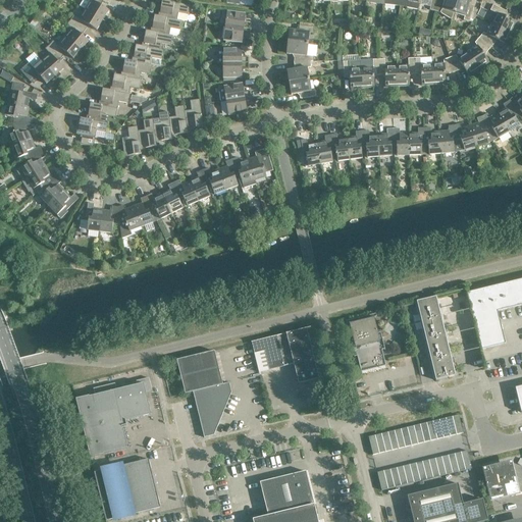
[(104,1),(102,0),(83,0),(80,6),(85,10),(102,21),(108,11),(100,6),(104,1)]
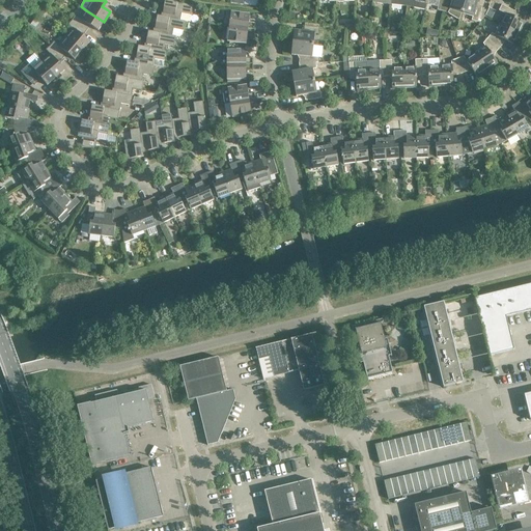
[(409,0),(408,7),(425,10),(426,4),(426,0),(409,0)]
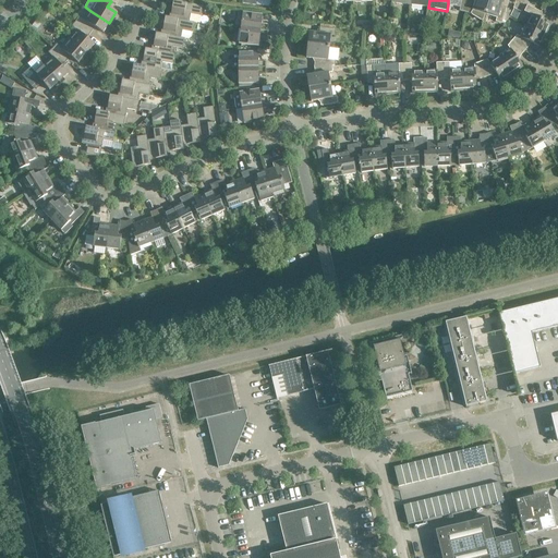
[(448,0),(448,4),(460,8),(459,11),(465,13),(469,0),(448,0)]
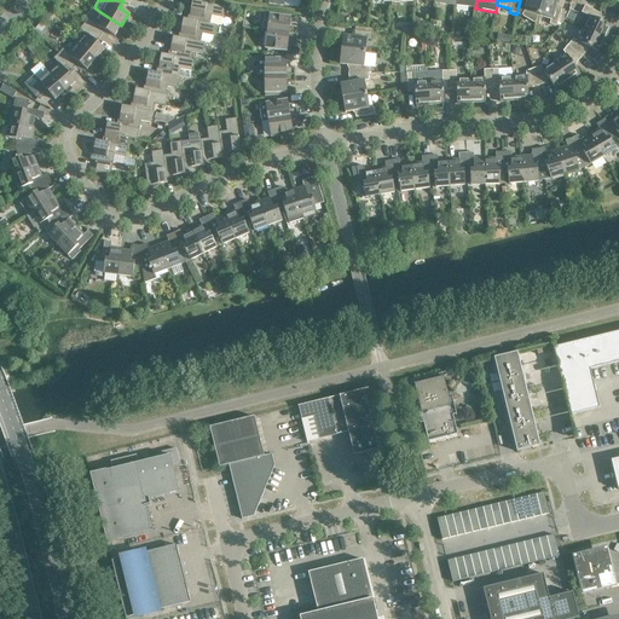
[(520,0),(516,15),(522,16),(522,15),(534,23),(536,23),(538,16),(542,0),(520,0)]
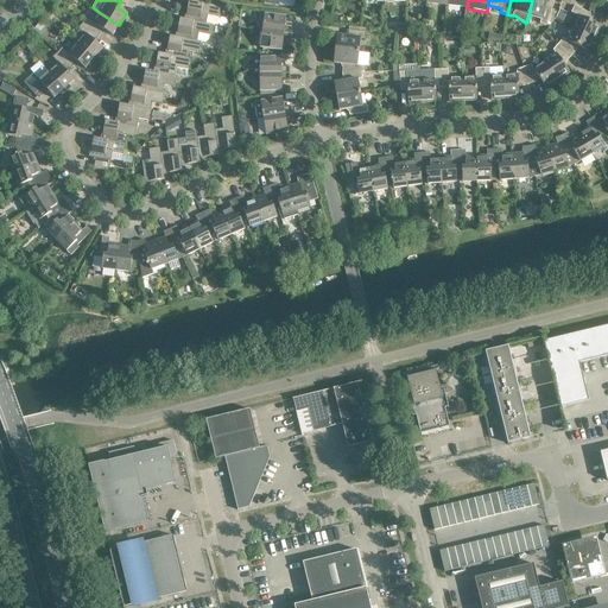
[(548,0),(532,0),(529,16),(542,19),(539,24),(546,26),(552,10),(545,7),(548,0)]
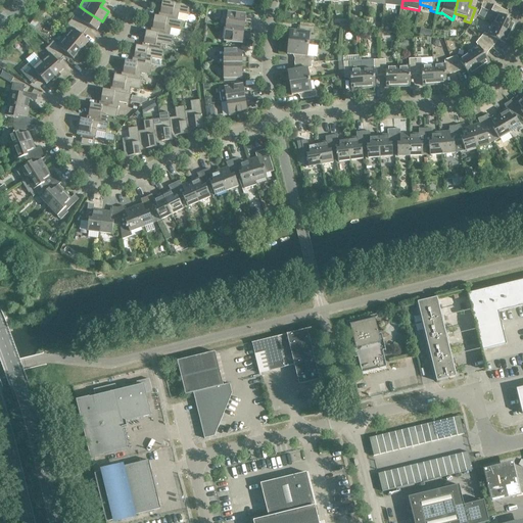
[(190,6),(162,1),(159,17),(177,20),(178,20),(182,21),(184,21),(186,19),(187,15),(188,15),(190,6)]
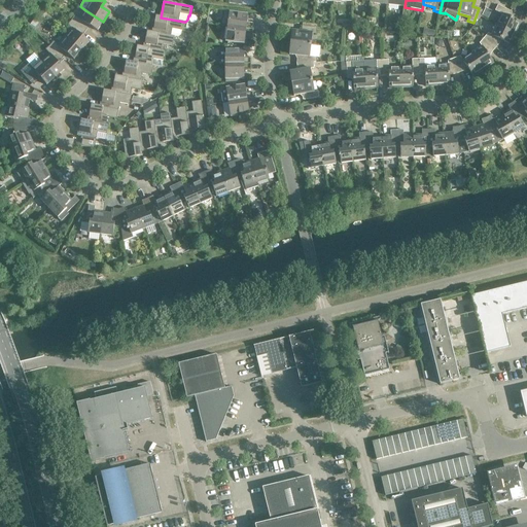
[(501,14),(496,25),(515,34),(520,23),(508,16),(511,11),(497,5),(495,11),(501,14)]
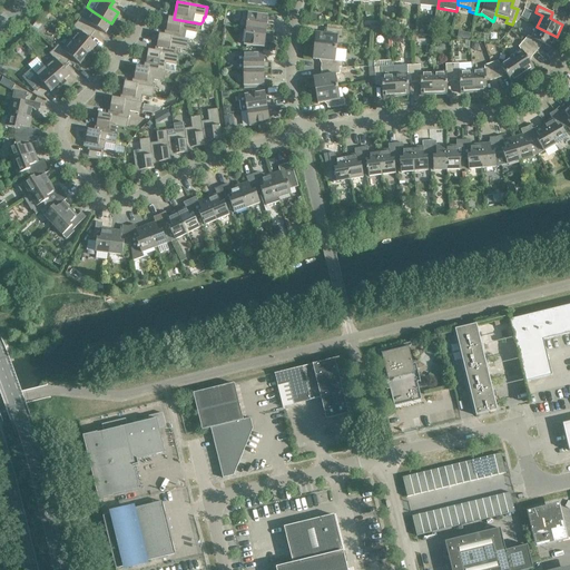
[(111,23),(92,11),(86,21),(80,17),(77,22),(92,33),(97,28),(105,33),(111,23)]
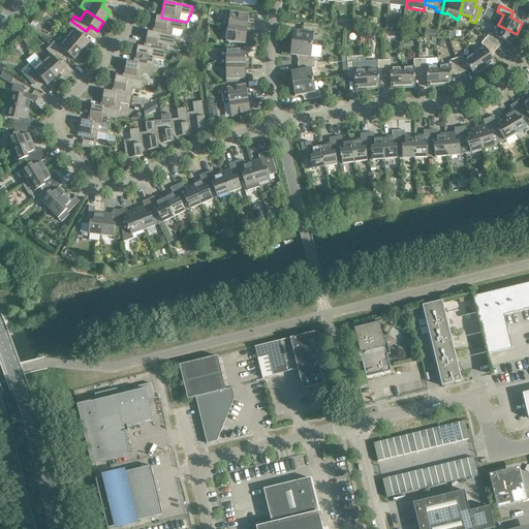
[(249,14),(230,11),(228,27),(254,30),(254,29),(253,29),(254,25),(255,25),(255,23),(248,22),(249,14)]
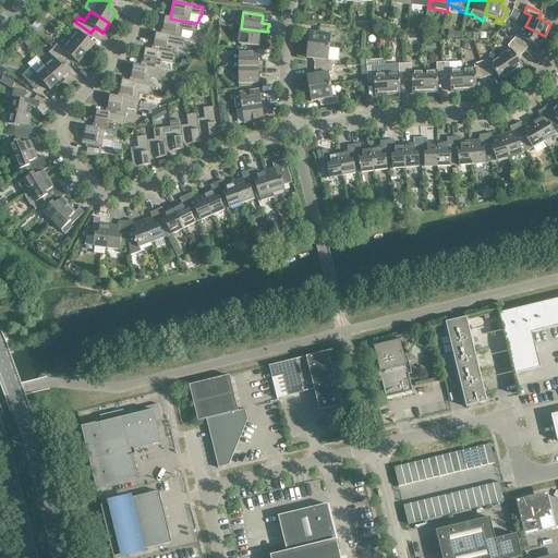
[(165,17),(161,35),(181,38),(184,38),(186,39),(190,37),(190,33),(192,33),(194,23),(190,22),(189,22),(170,19),(165,17)]
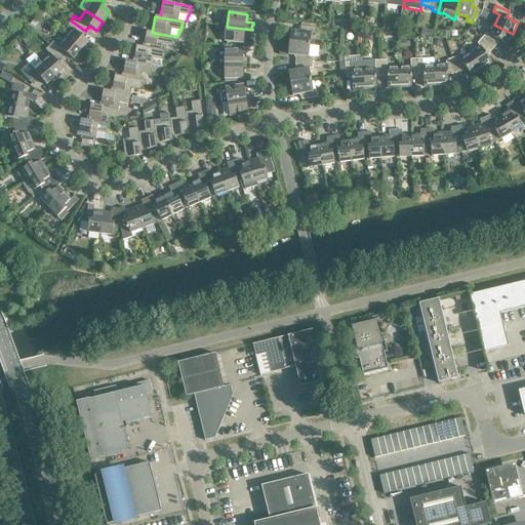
[(85,31),(71,21),(68,25),(72,29),(65,37),(81,51),(88,42),(81,36),(85,31)]
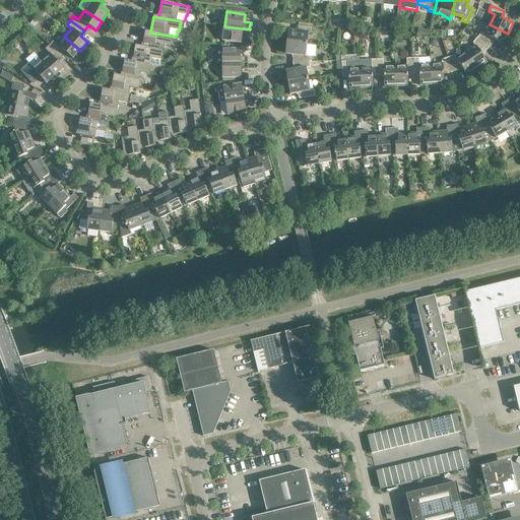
[(508,34),(490,24),(484,35),(481,33),(477,38),(489,48),(493,43),(490,41),(492,39),(503,44),(508,34)]
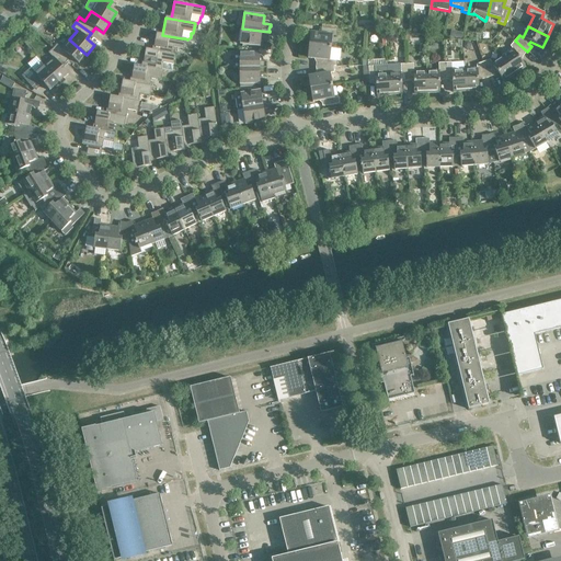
[(310,33),(309,46),(331,48),(332,36),(336,36),(338,30),(321,27),(321,34),(310,33)]
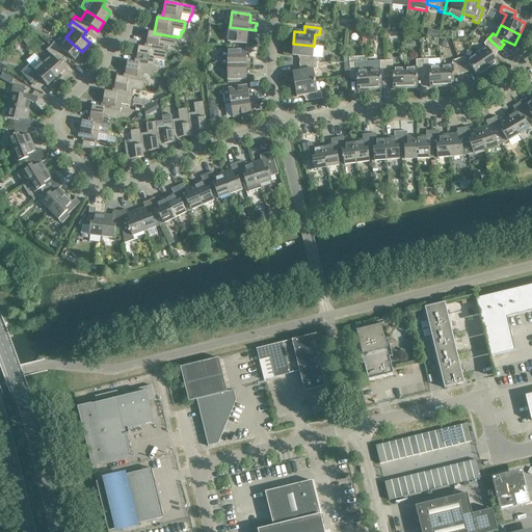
[(256,30),(230,27),(228,42),(246,45),(247,36),(255,37),(255,35),(255,31),(256,31),(256,30)]
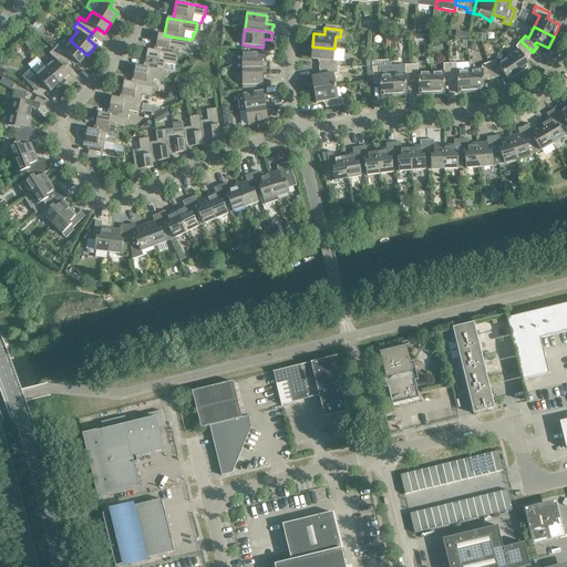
[(158,34),(155,52),(174,55),(174,54),(175,48),(186,50),(187,39),(184,39),(164,35),(158,34)]
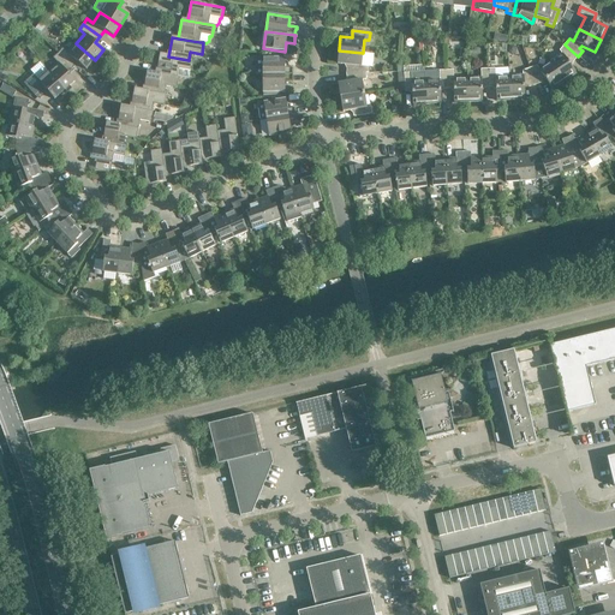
[(95,60),(76,43),(67,53),(63,48),(58,54),(73,69),(78,63),(87,70),(95,60)]
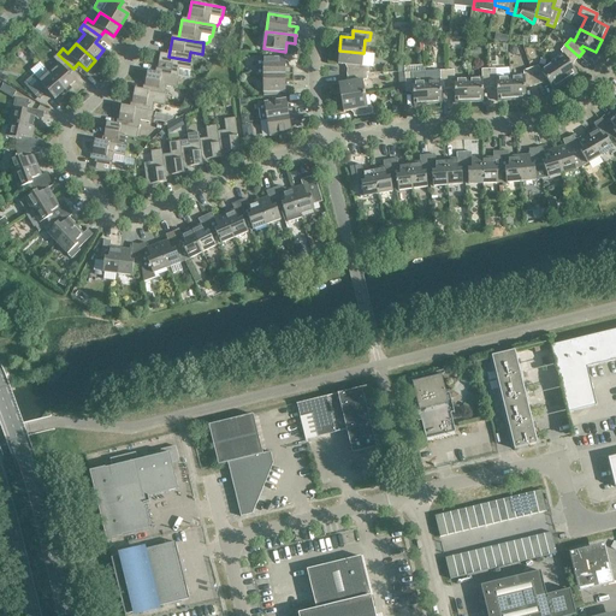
[(579,57),(566,45),(561,51),(563,54),(551,63),(566,82),(576,75),(568,61),(572,59),(574,61),(579,57)]
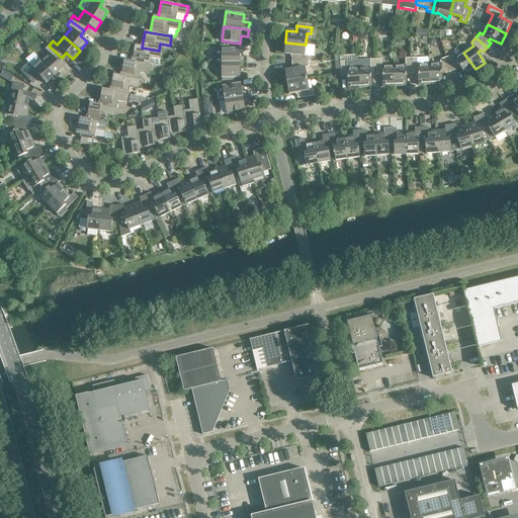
[(306,45),(285,42),(284,54),(293,55),(292,63),(309,62),(311,62),(311,57),(305,56),(306,45)]
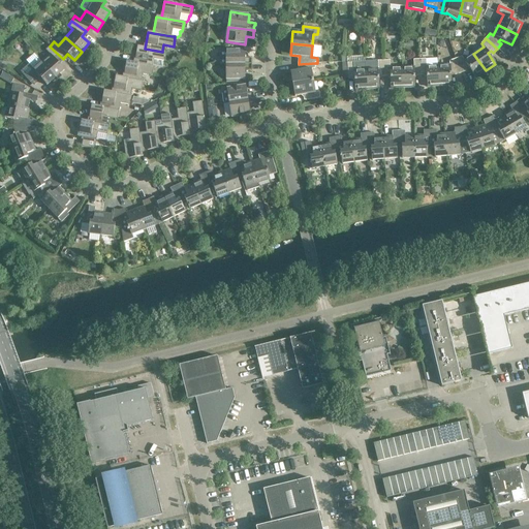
[(63,59),(50,47),(45,50),(50,55),(41,62),(56,78),(64,70),(58,63),(63,59)]
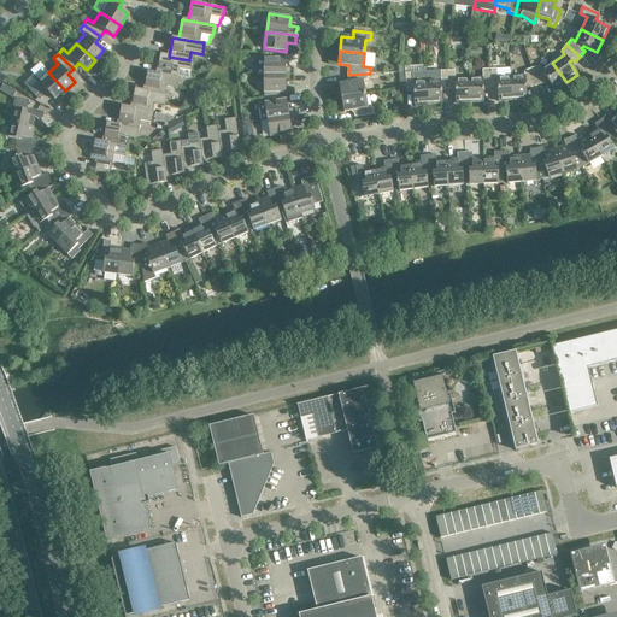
[(160,54),(157,74),(178,77),(180,77),(189,80),(191,71),(193,60),(189,59),(189,60),(169,57),(160,54)]
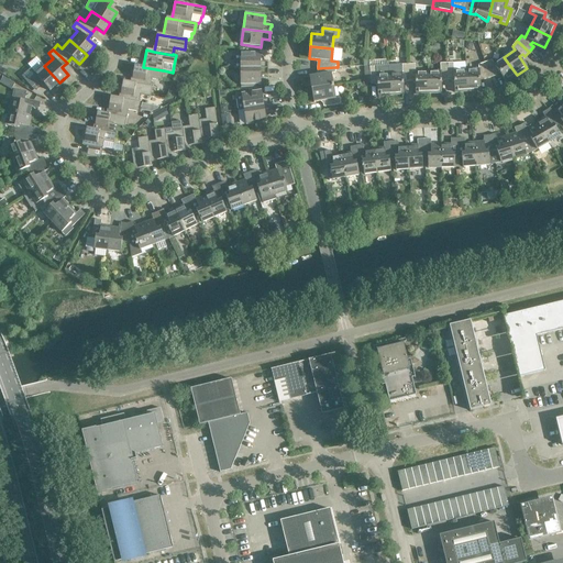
[(241,53),(241,55),(238,55),(234,58),(234,69),(241,69),(268,68),(268,67),(267,67),(267,63),(268,63),(268,61),(261,62),(261,53),(241,53)]
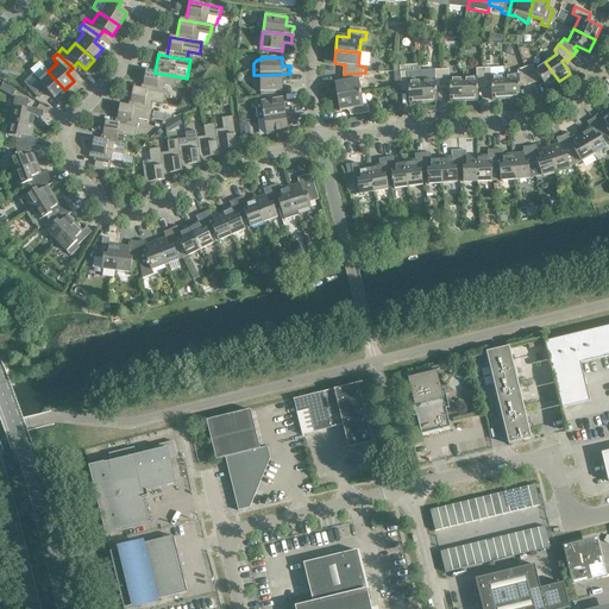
[(559,81),(545,62),(534,69),(532,66),(525,68),(531,85),(537,82),(535,79),(539,76),(547,89),(559,81)]
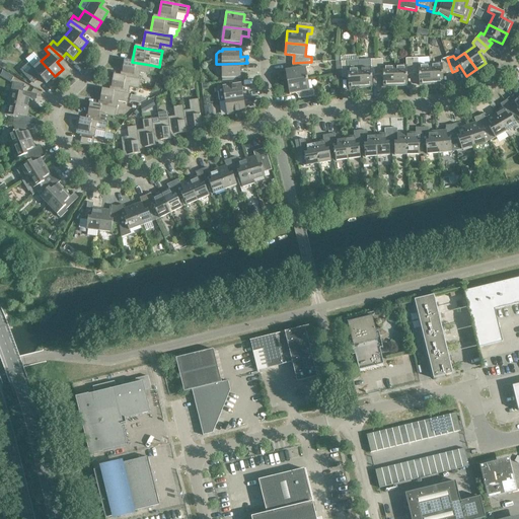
[(413,73),(412,58),(405,59),(405,66),(394,66),(394,86),(406,86),(406,73),(413,73)]
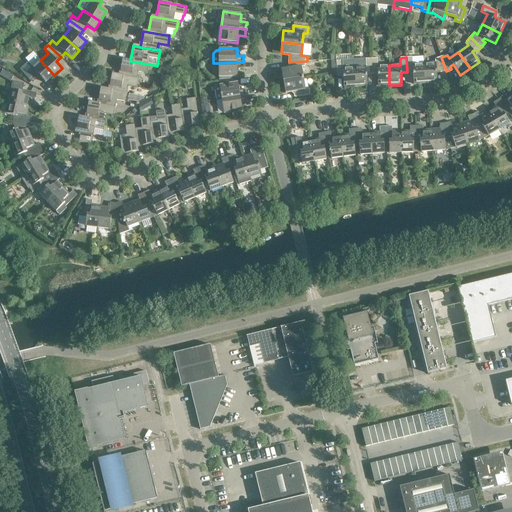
[(412,57),(406,57),(407,72),(413,72),(413,84),(425,84),(424,64),(412,64),(412,57)]
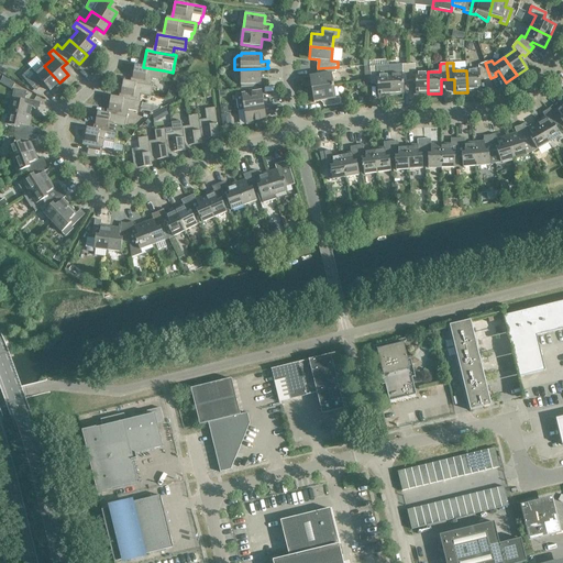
[(490,78),(485,63),(478,65),(478,69),(466,70),(467,92),(481,91),(479,77),(483,77),(484,80),(490,78)]
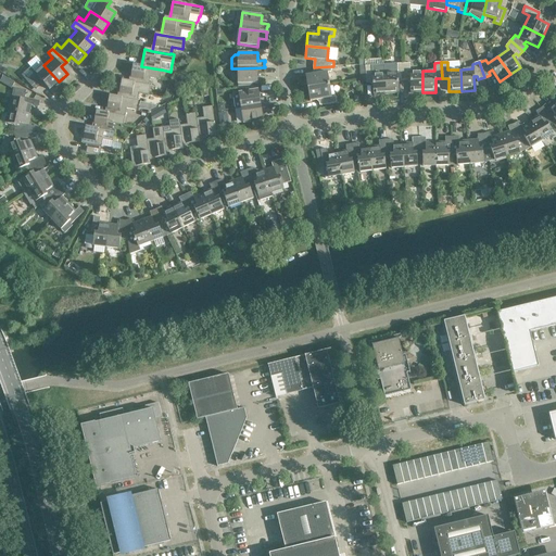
[(409,63),(403,64),(404,79),(409,79),(411,93),(422,92),(422,71),(411,72),(409,63)]
